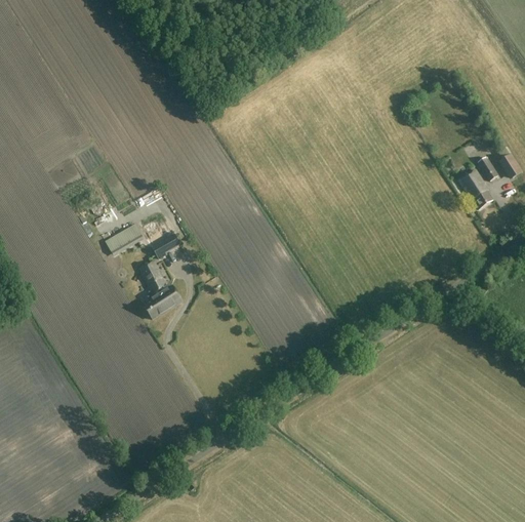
[(523,170),(512,152),(498,159),(510,177),(523,170)]
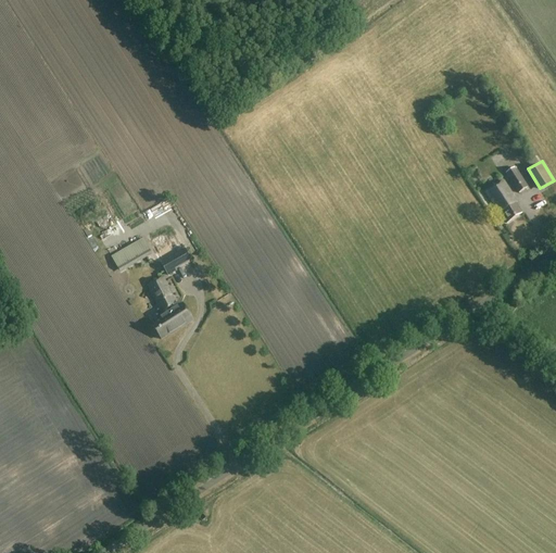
[(528,185),(517,170),(515,164),(506,170),(509,175),(519,190),(528,185)]
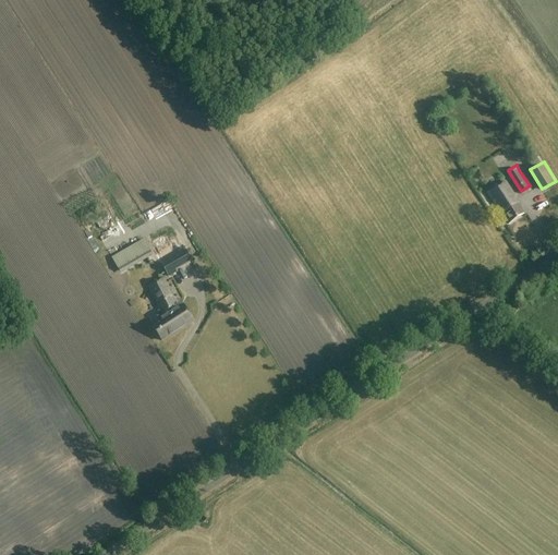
[(488,190),(508,221),(523,212),(513,196),(516,194),(505,179),(488,190)]
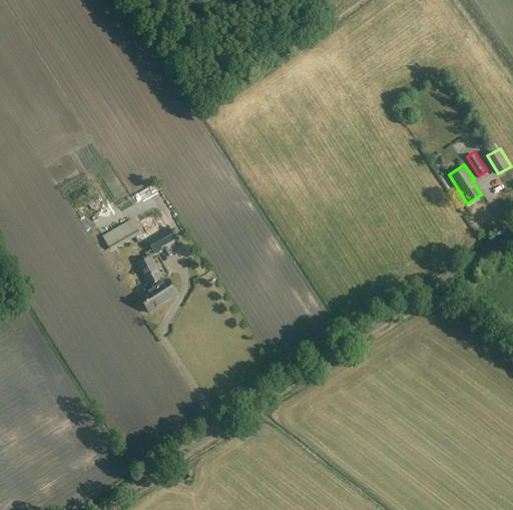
[(162,215),(161,215),(157,208),(136,219),(141,227),(143,231),(145,230),(150,238),(148,239),(155,251),(164,246),(163,245),(176,237),(170,227),(169,227),(162,215)]
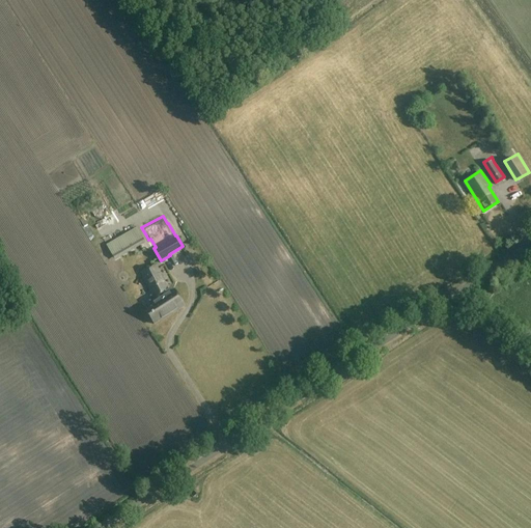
[(113,254),(143,237),(137,225),(106,243),(113,254)]
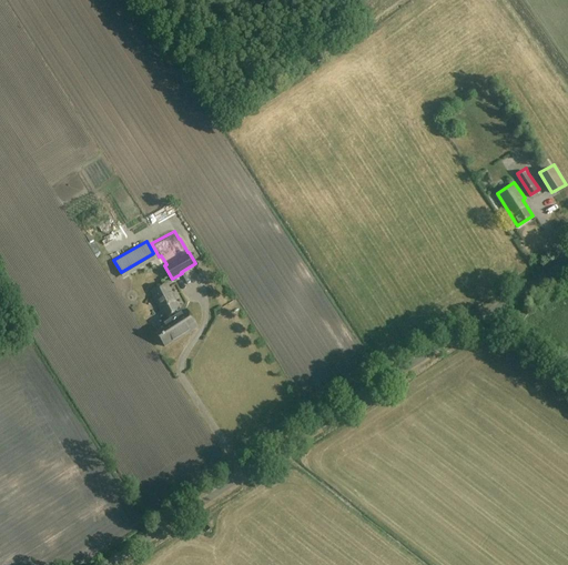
[(163,314),(164,316),(180,309),(179,305),(166,281),(151,289),(163,314)]
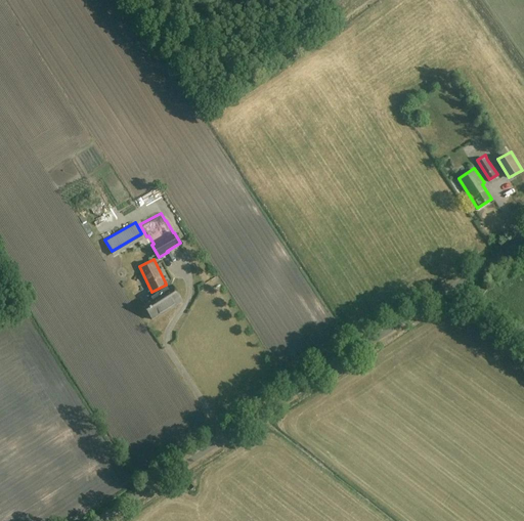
[(151,292),(150,290),(148,292),(151,297),(142,302),(151,317),(162,310),(163,311),(182,299),(169,278),(165,281),(166,285),(151,292)]
